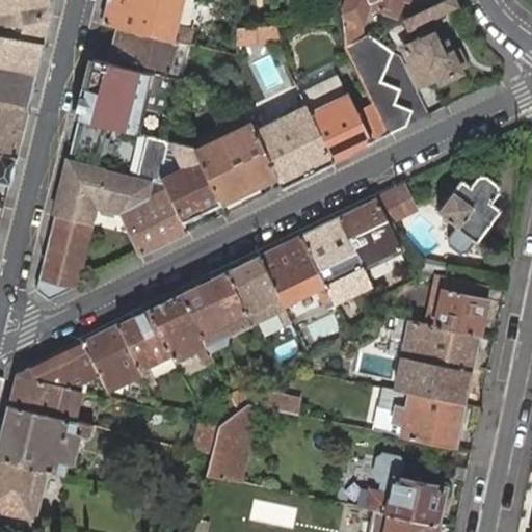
[(0,0),(0,32),(7,33),(32,38),(45,42),(51,14),(49,0),(0,0)]
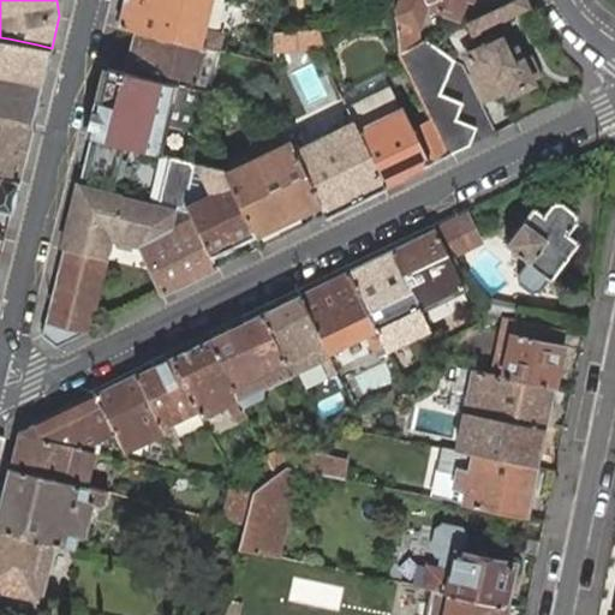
[(124,0),(118,27),(136,30),(199,46),(209,0),(124,0)]
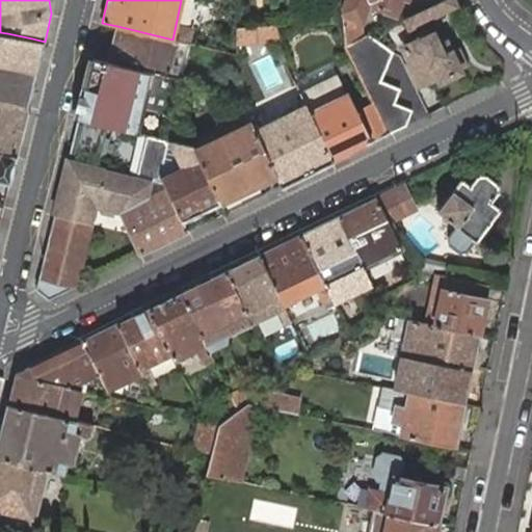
[(346,0),(342,14),(346,46),(363,37),(360,21),(368,3),(395,16),(401,0),(346,0)]
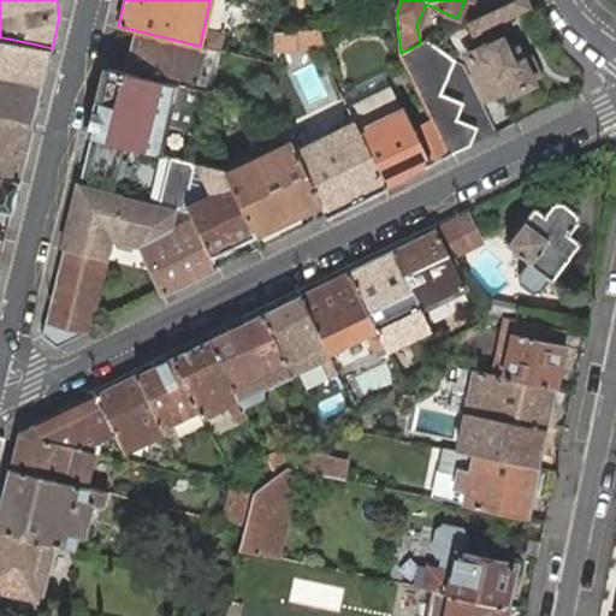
[(527,0),(511,0),(468,22),(473,33),(497,22),(502,19),(515,12),(529,5),(527,0)]
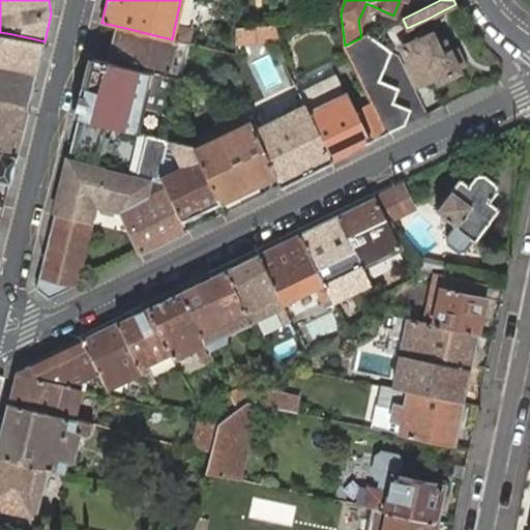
[(236,27),(236,42),(278,40),(273,25),(236,27)]
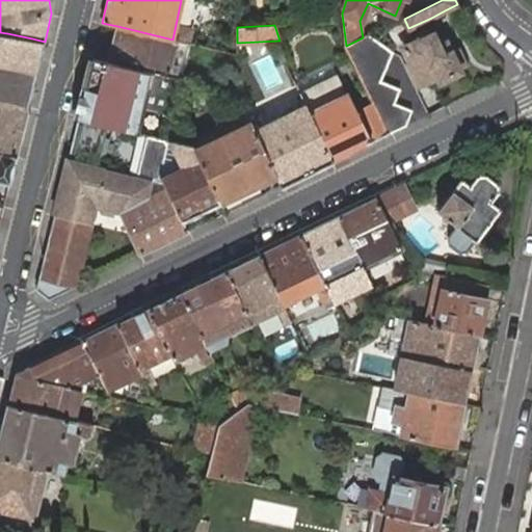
[(109,61),(144,70),(145,63),(168,70),(177,72),(178,64),(170,62),(177,40),(173,40),(117,26),(109,61)]
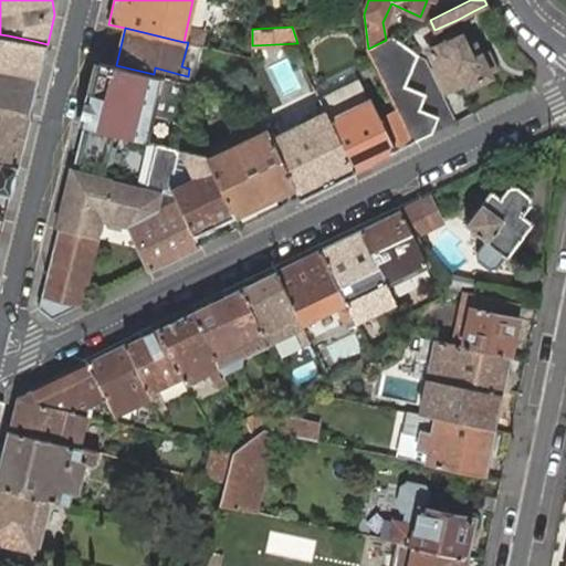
[(489,74),(480,55),(474,42),(473,43),(465,46),(464,43),(463,40),(461,35),(458,37),(456,31),(447,35),(442,38),(443,42),(429,49),(436,63),(435,64),(447,90),(465,81),(468,86),(490,76),(489,74)]
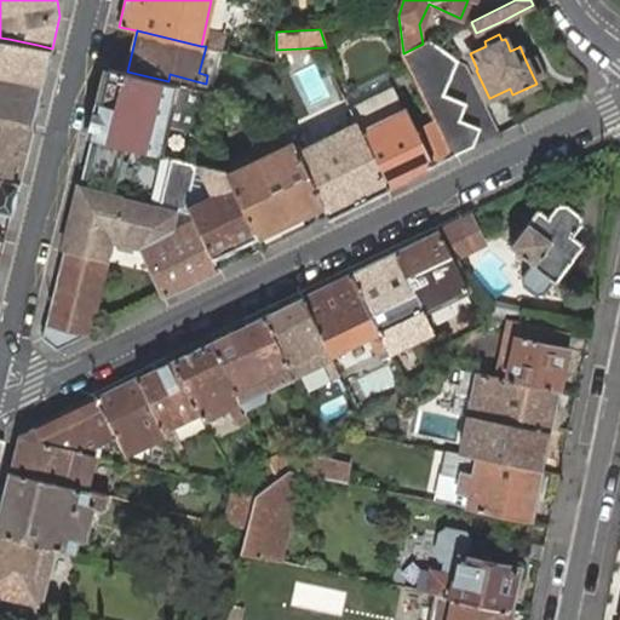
[(0,76),(28,84),(38,45),(9,39),(0,38),(0,76)]
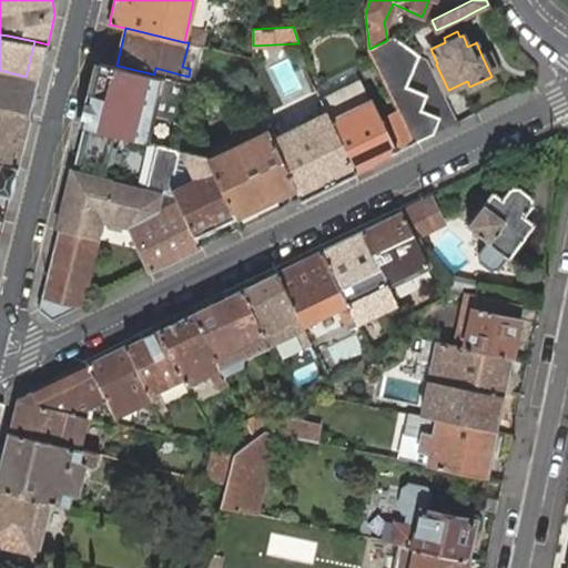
[(368,50),(398,111),(414,144),(434,134),(440,118),(422,110),(427,95),(407,87),(421,57),(417,54),(408,47),(397,39),(395,37),(387,40),(369,49),(368,50)]
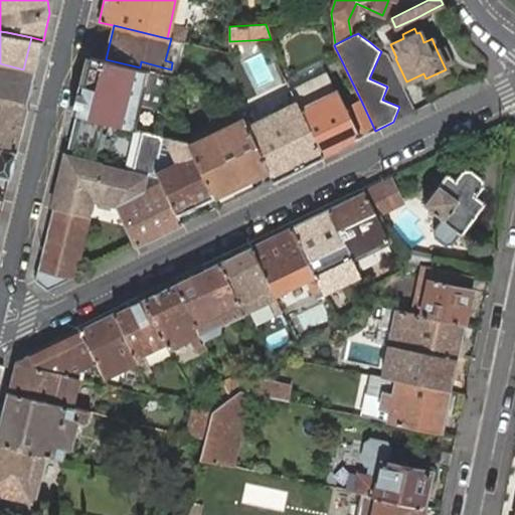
[(43,40),(31,37),(23,69),(35,72),(43,40)]
